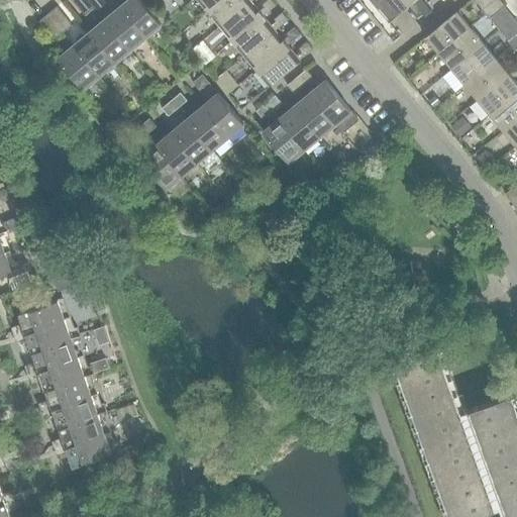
[(92,7),(86,0),(70,0),(83,15),(92,7)]
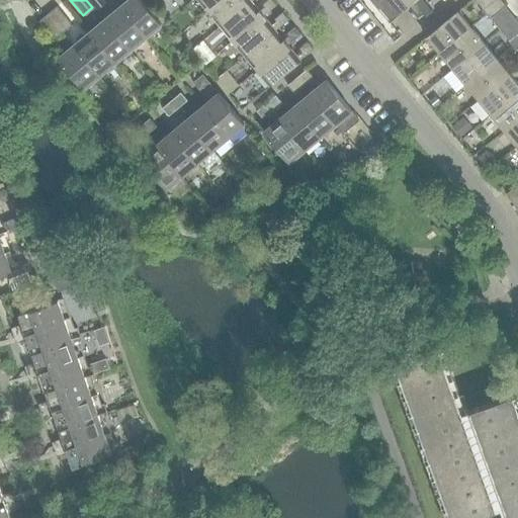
[(139,0),(126,0),(118,7),(145,38),(160,25),(139,0)]
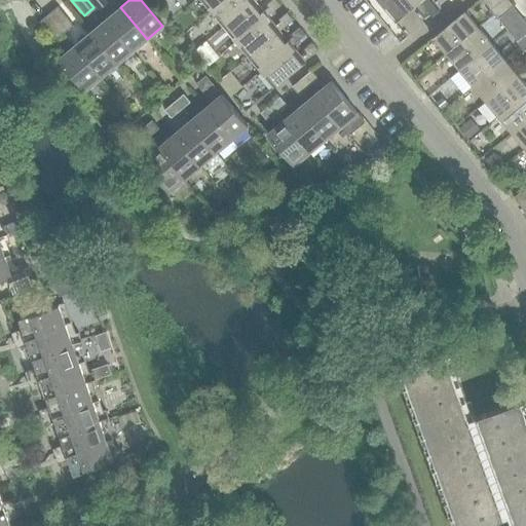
[(198,0),(210,12),(224,0),(198,0)]
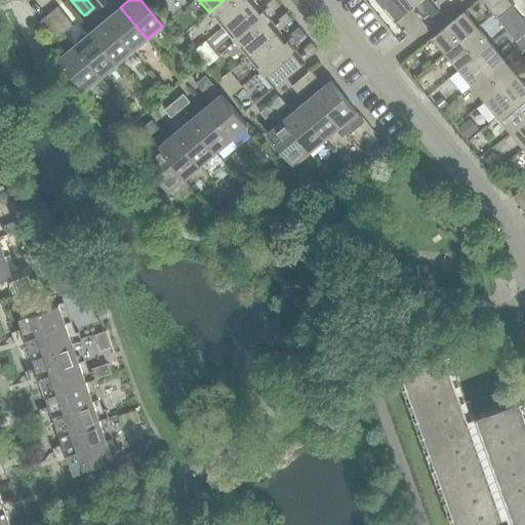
[(224,0),(209,12),(221,28),(253,1),(254,0),(224,0)]
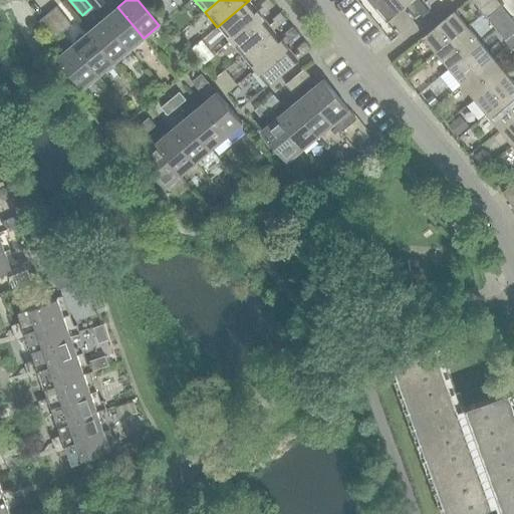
[(217,27),(229,41),(260,15),(273,5),(268,0),(265,0),(260,5),(261,7),(256,11),(248,1),(217,27)]
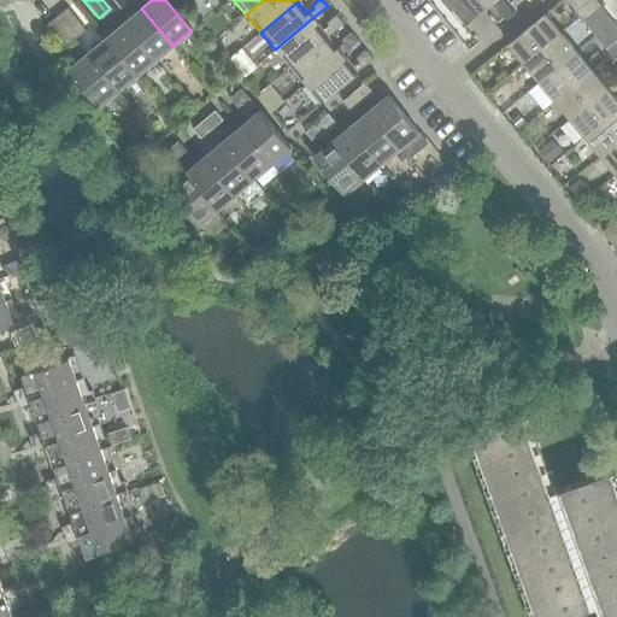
[(474,19),(458,0),(451,0),(444,6),(463,29),(474,19)]
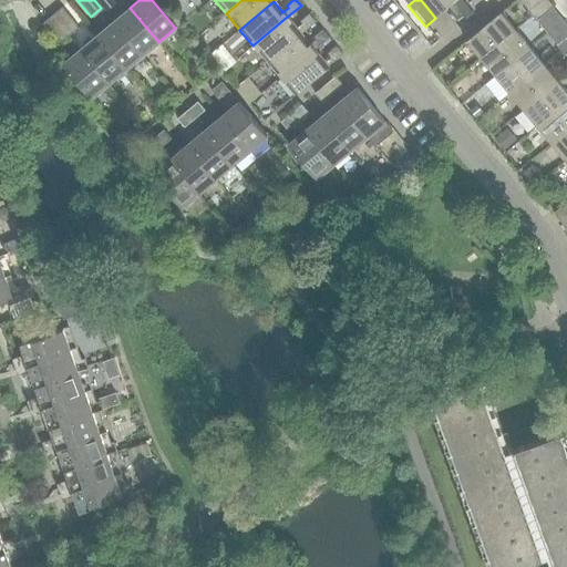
[(421,0),(435,18),(446,9),(439,0),(421,0)]
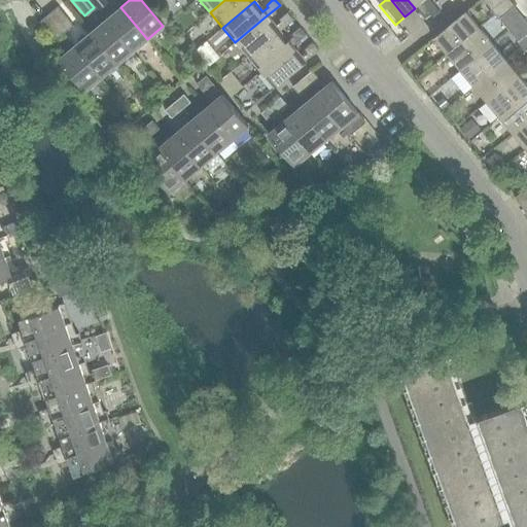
[(506,13),(514,7),(507,0),(502,0),(498,4),(506,13)]
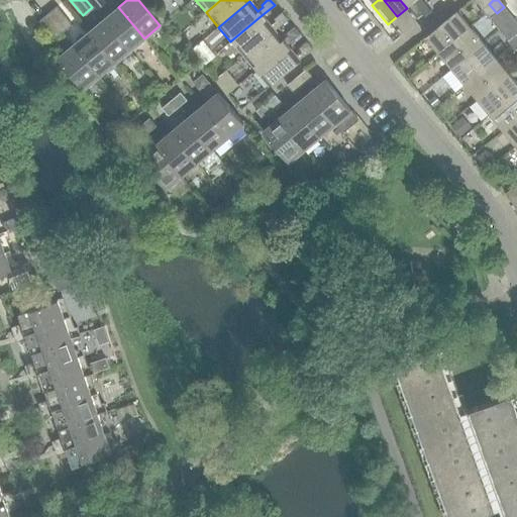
[(422,14),(428,10),(421,1),(415,6),(422,14)]
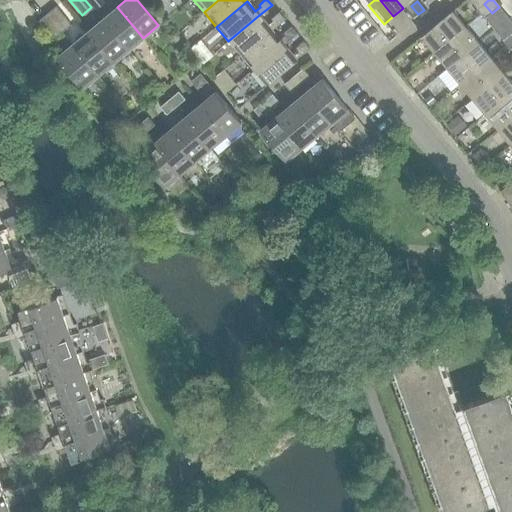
[(492,13),(484,4),(476,10),(484,20),(492,13)]
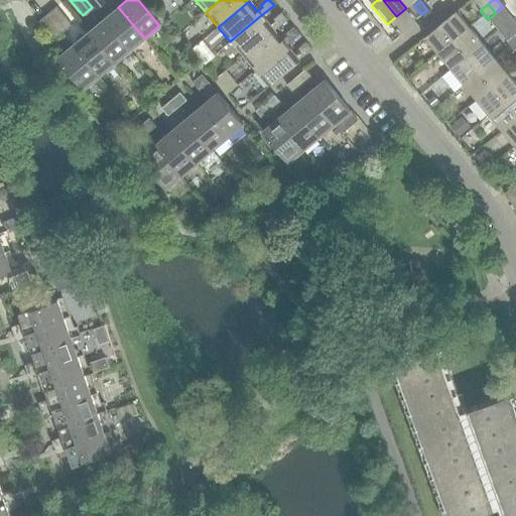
[(71,25),(55,6),(46,14),(61,32),(71,25)]
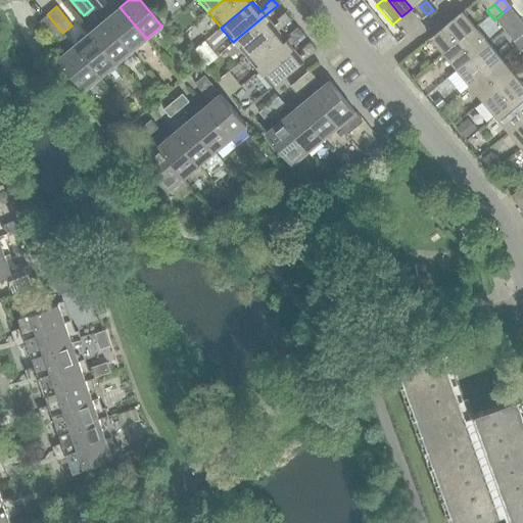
[(120,7),(104,19),(130,51),(146,39),(120,7)]
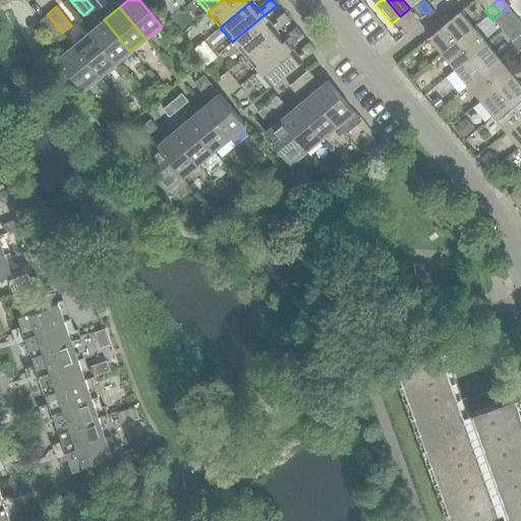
[(427,38),(441,54),(472,27),(459,11),(427,38)]
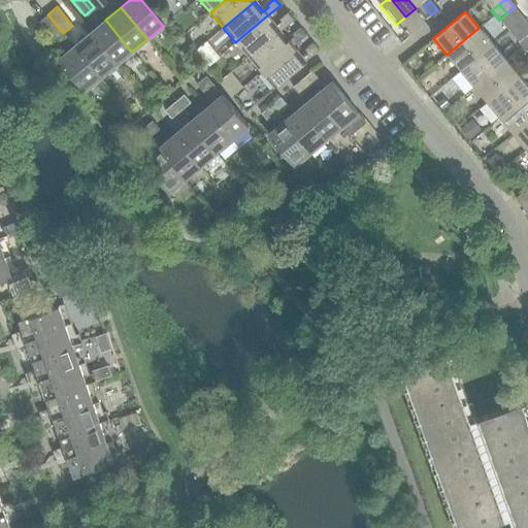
[(275,26),(267,15),(235,42),(248,58),(279,31),(293,20),(287,13),(278,20),(281,22),(275,26)]
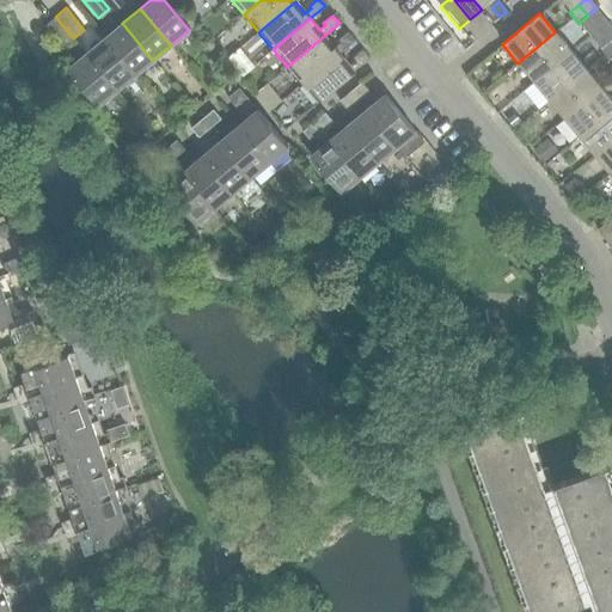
[(73,38),(55,17),(43,26),(61,48),(73,38)]
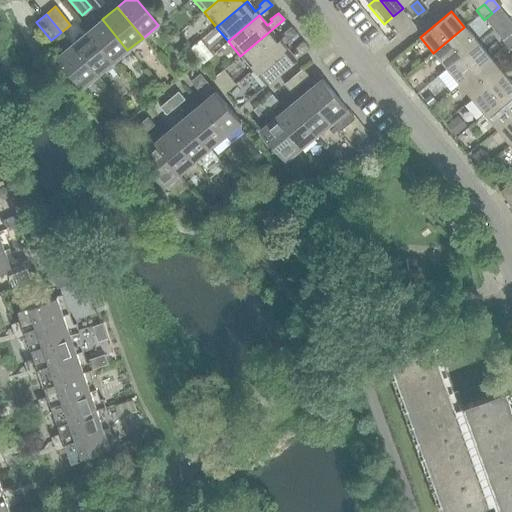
[(102,19),(86,32),(112,63),(127,50),(102,19)]
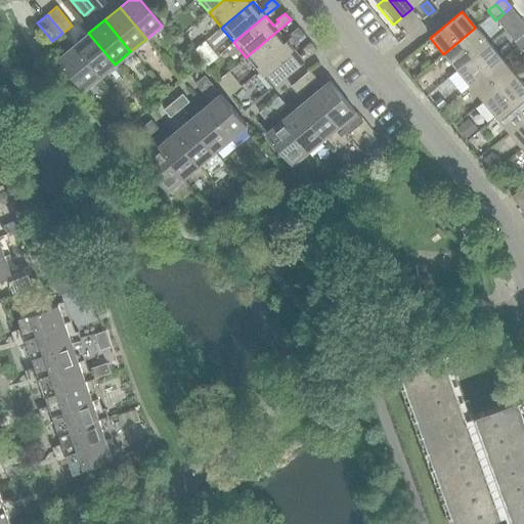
[(246,57),(258,72),(290,45),(303,35),(297,28),(289,34),(291,37),(286,41),(277,31),(246,57)]
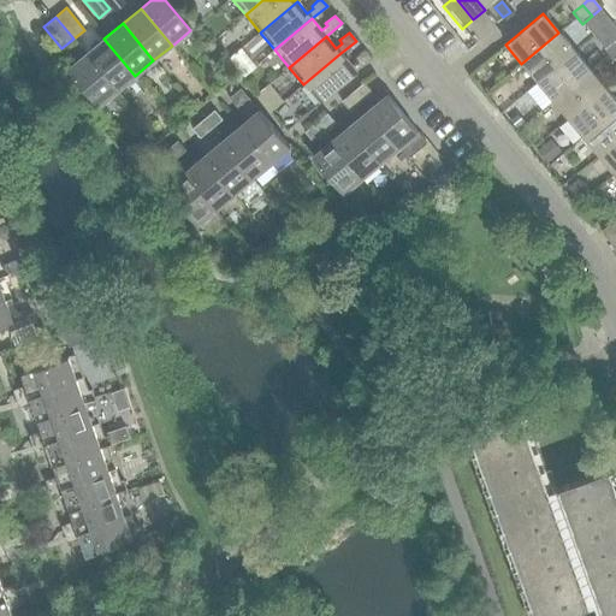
[(574,52),(558,33),(521,64),(537,82),(574,52)]
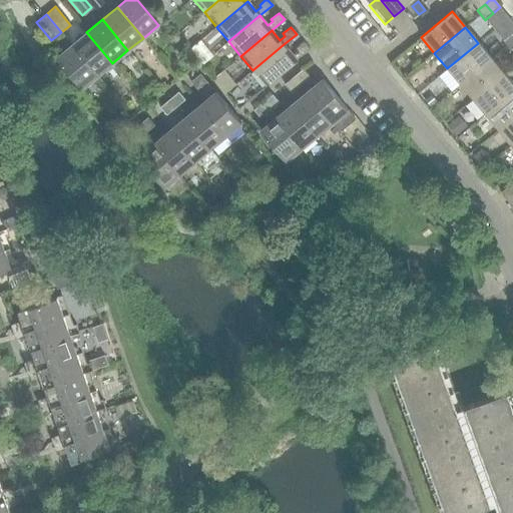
[(86,32),(71,45),(97,76),(112,63),(86,32)]
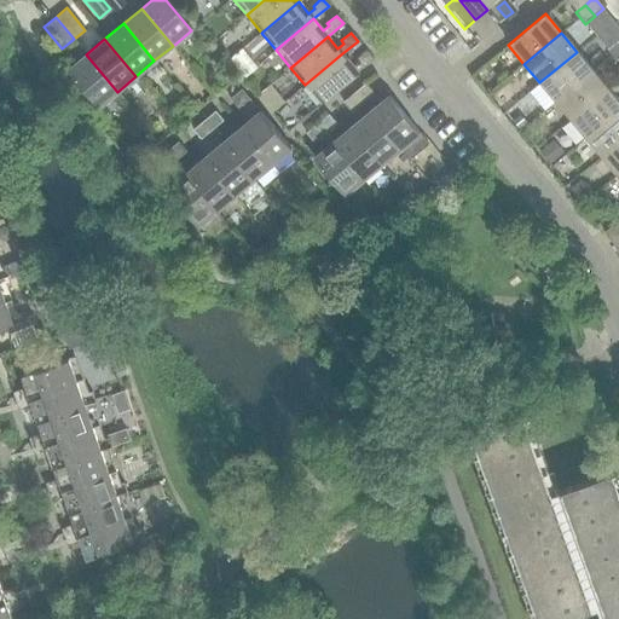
[(232,41),(223,50),(227,57),(237,48),(232,41)]
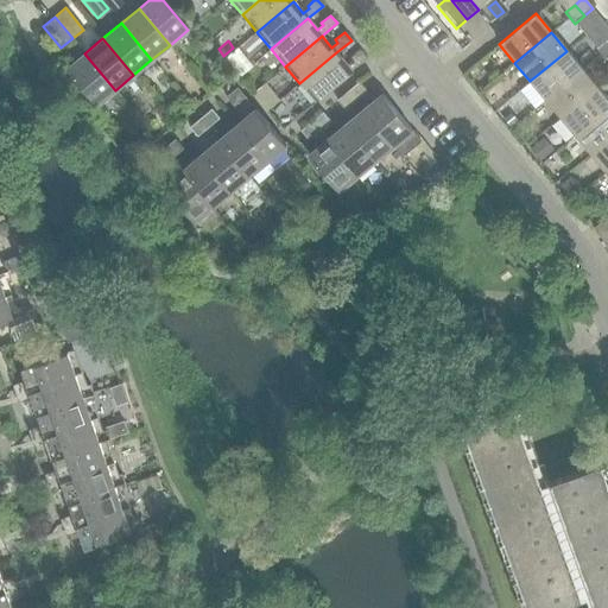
[(607,56),(607,44),(605,40),(595,49),(605,59),(607,56)]
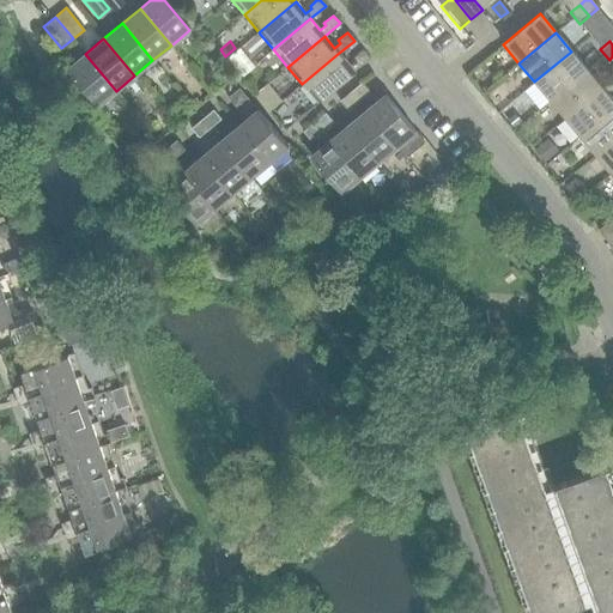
[(370,60),(369,59),(362,50),(352,58),(354,60),(349,65),(339,53),(302,84),(317,103),(370,60)]
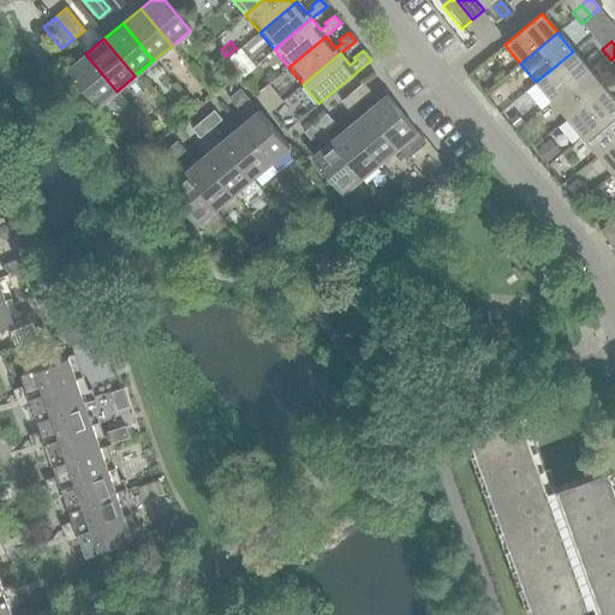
[(536,82),(551,100),(589,70),(573,52),(536,82)]
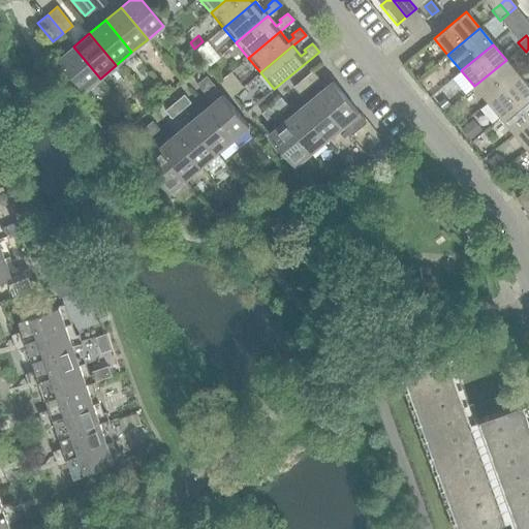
[(84,92),(100,79),(73,47),(57,60),(84,92)]
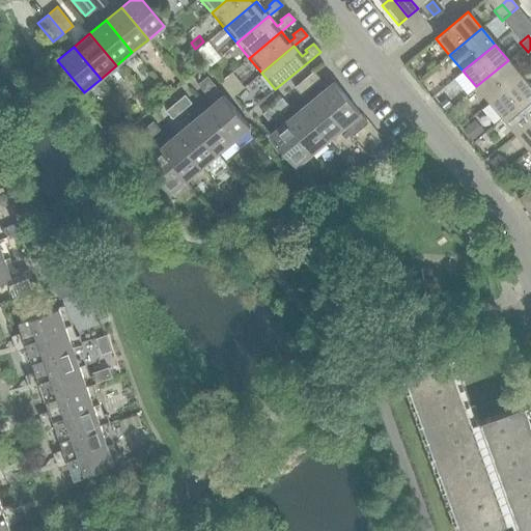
[(522,76),(508,60),(476,86),(490,103),(522,76)]
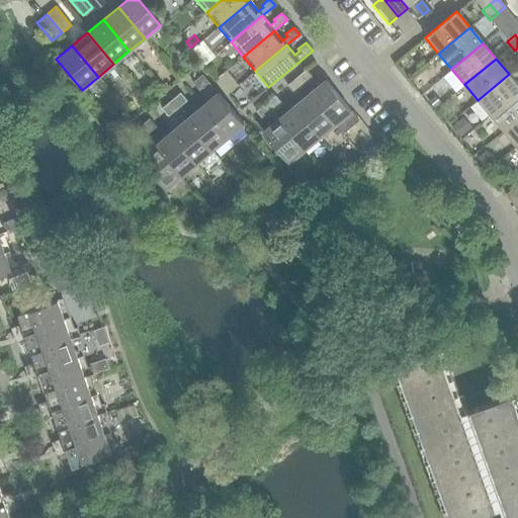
[(303,86),(313,78),(306,70),(296,78),(303,86)]
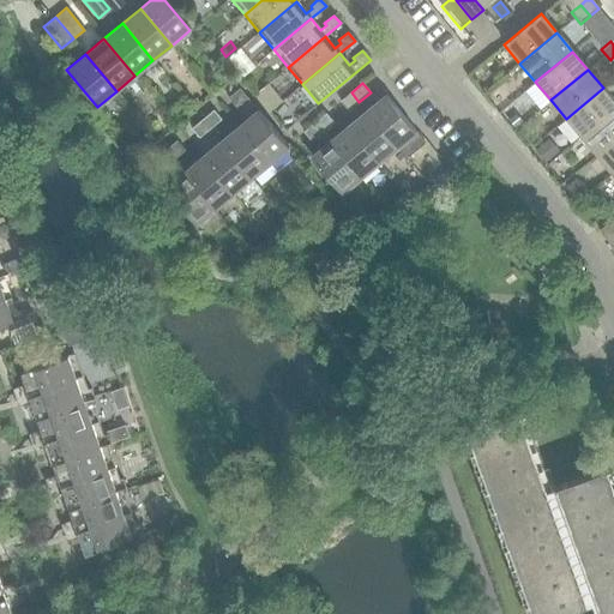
[(566,119),(581,137),(613,109),(613,101),(603,88),(566,119)]
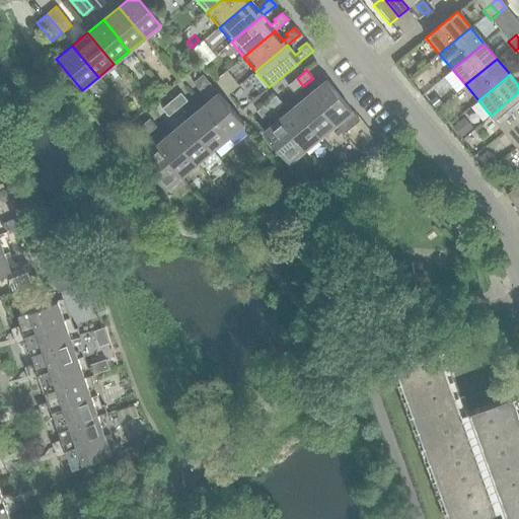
[(202,75),(192,83),(199,91),(209,83),(202,75)]
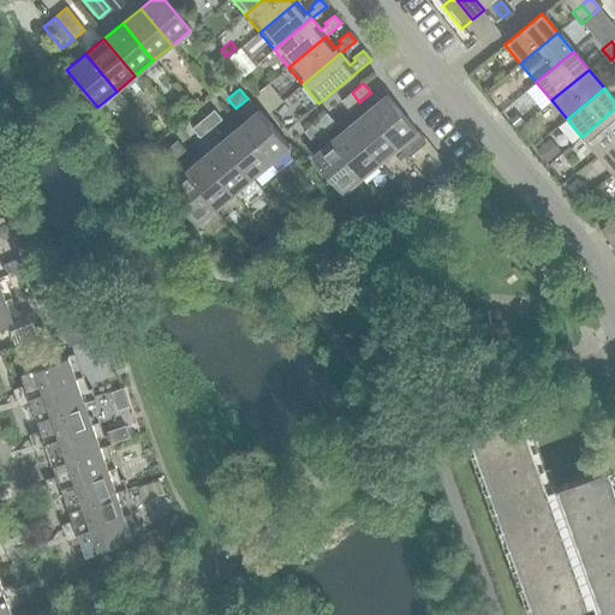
[(359,102),(352,93),(340,102),(348,112),(359,102)]
